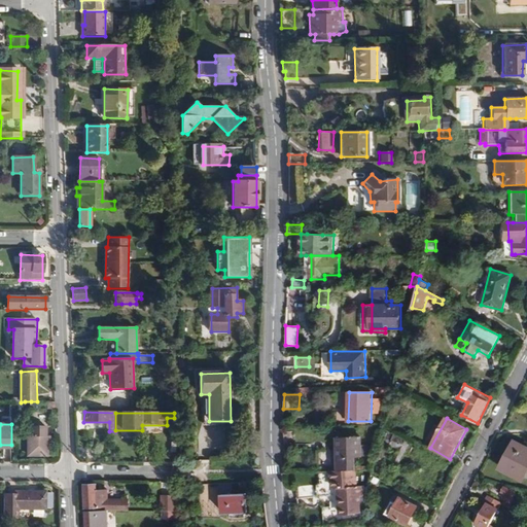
[(29,427),(29,456),(49,456),(49,437),(46,437),(46,426),(29,427)]
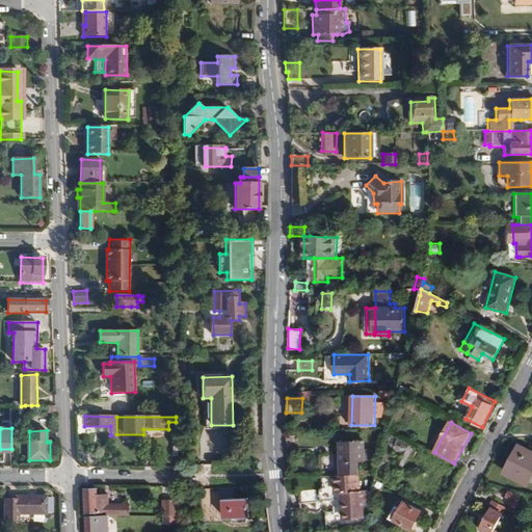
[(391,432),(387,441),(391,443),(389,446),(394,449),(396,446),(402,449),(394,464),(402,469),(415,447),(401,440),(402,439),(391,432)]
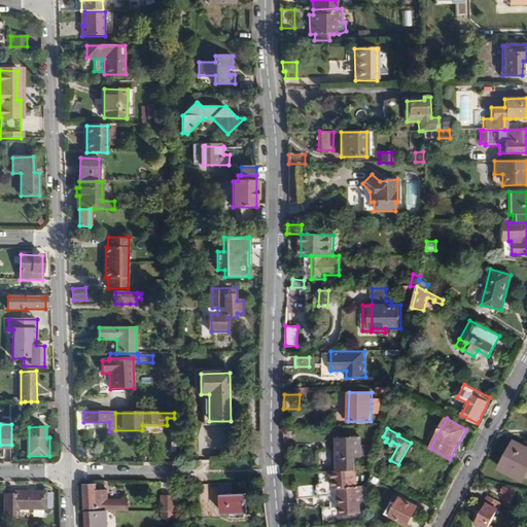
[(362,456),(362,446),(361,436),(337,436),(338,449),(338,470),(343,470),(356,469),(356,466),(356,456),(362,456)]
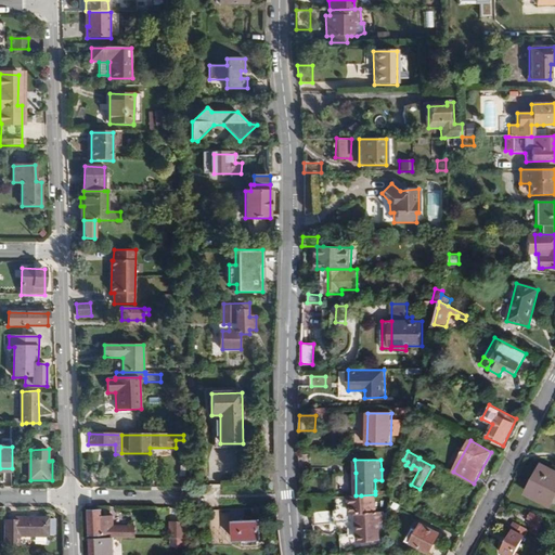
[(554,470),(541,464),(526,493),(550,507),(554,497),(554,470)]
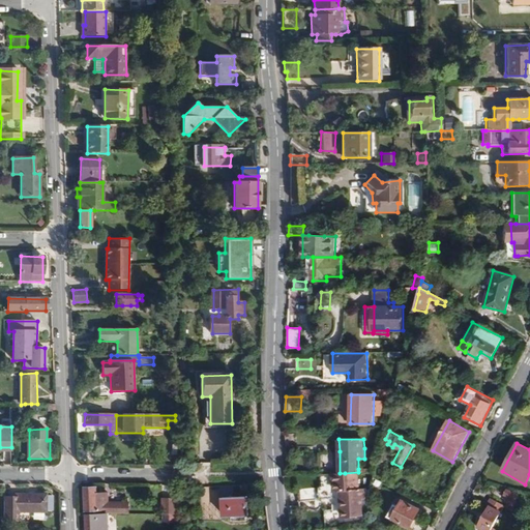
[(373,459),(373,447),(364,448),(364,459),(373,459)]
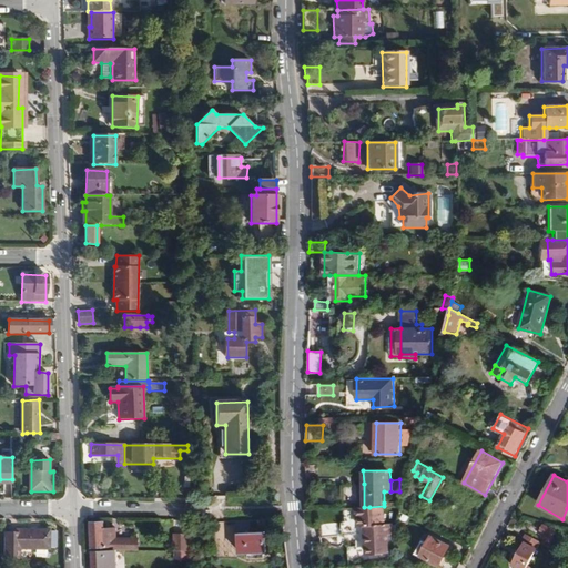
[(385,524),(384,506),(369,507),(364,507),(359,508),(357,507),(358,526),(364,525),(365,546),(388,545),(388,534),(394,534),(393,524),(385,524)]
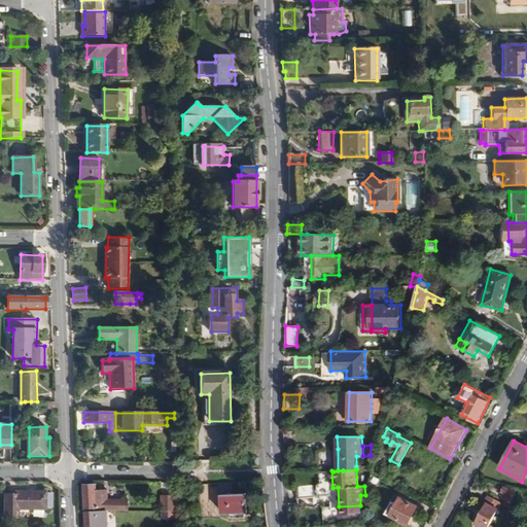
[(373,475),(374,469),(360,469),(360,478),(367,478),(367,480),(372,480),(373,475)]
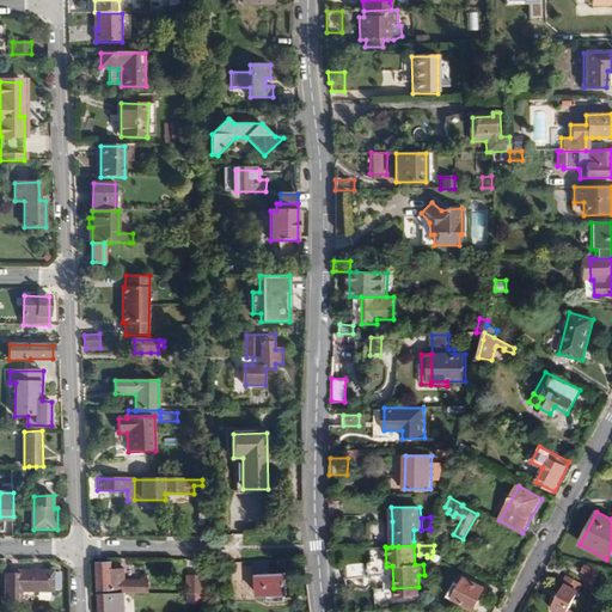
[(440,563),(444,556),(433,551),(432,557),(432,558),(440,563)]
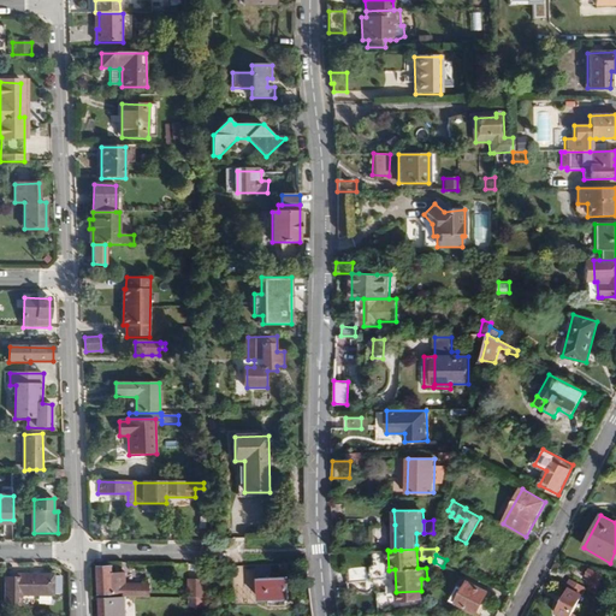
[(126,585),(125,574),(113,574),(114,567),(100,567),(101,593),(125,592),(126,597),(150,598),(150,586),(126,585)]
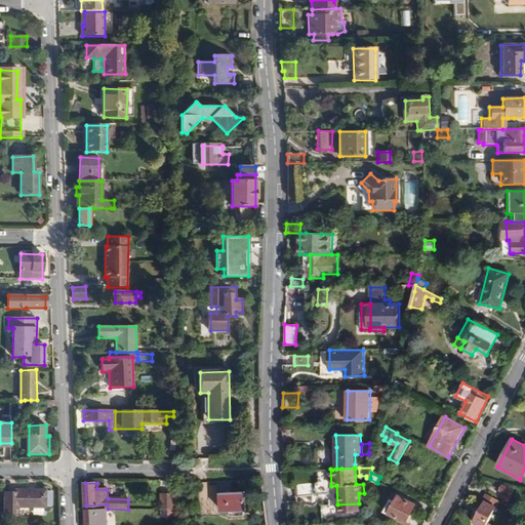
[(295,486),(296,496),(313,495),(312,484),(295,486)]
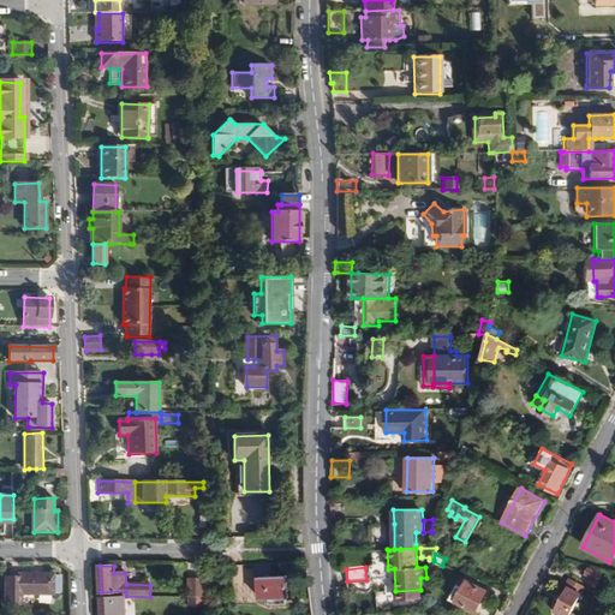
[(598,589),(603,573),(589,569),(586,575),(593,579),(590,585),(598,589)]
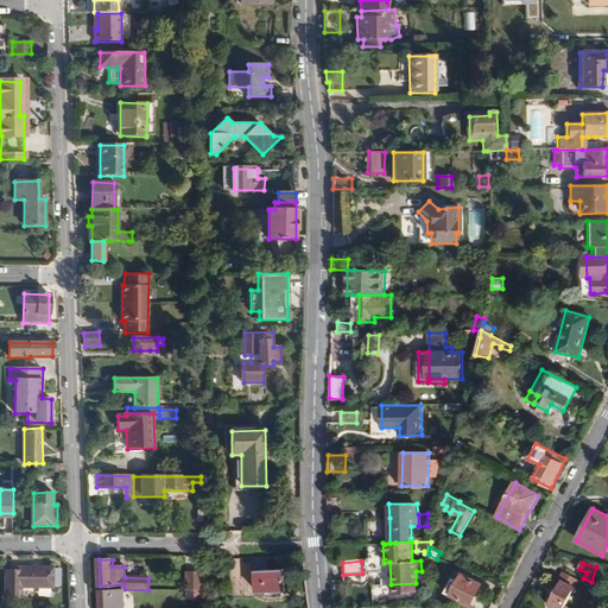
[(59,587),(61,570),(54,569),(54,568),(18,568),(18,570),(5,570),(5,600),(17,600),(19,588),(52,588),(52,586),(59,587)]
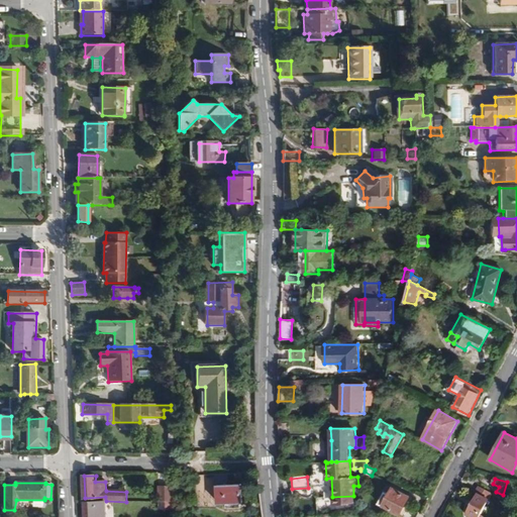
[(241,485),(217,486),(218,505),(242,504),(241,485)]
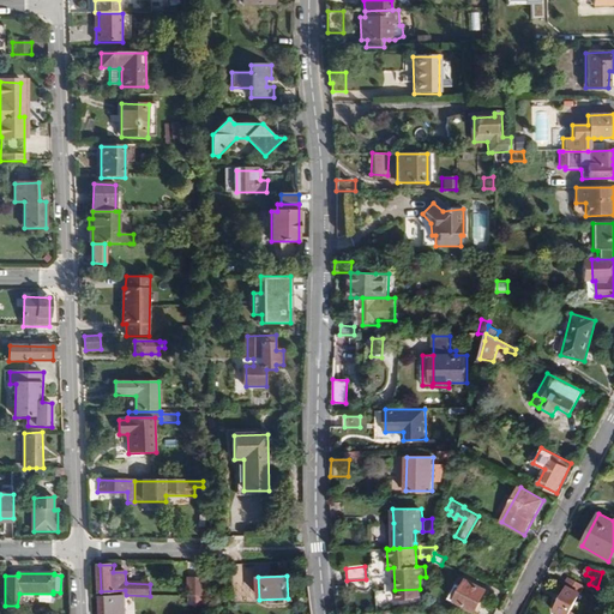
[(458,585),(451,597),(475,611),(487,590),(467,579),(462,588),(458,585)]
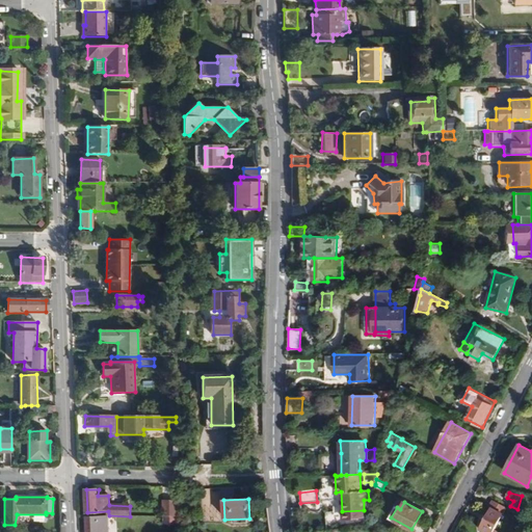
[(493,531),(495,530),(506,508),(493,502),(488,509),(491,510),(480,531),(481,531),(493,531)]
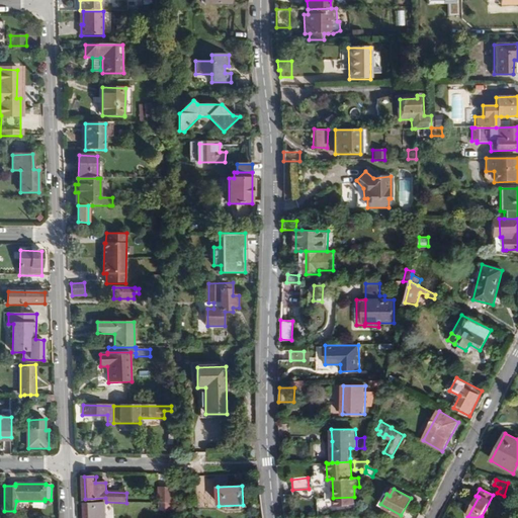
[(174,503),(174,490),(159,490),(159,503),(174,503)]
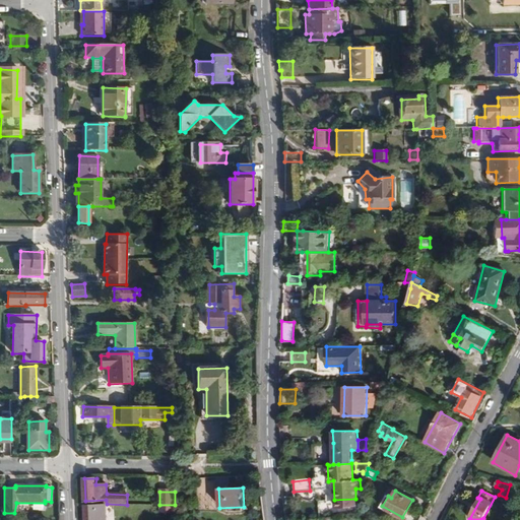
[(355,506),(355,499),(334,500),(335,507),(355,506)]
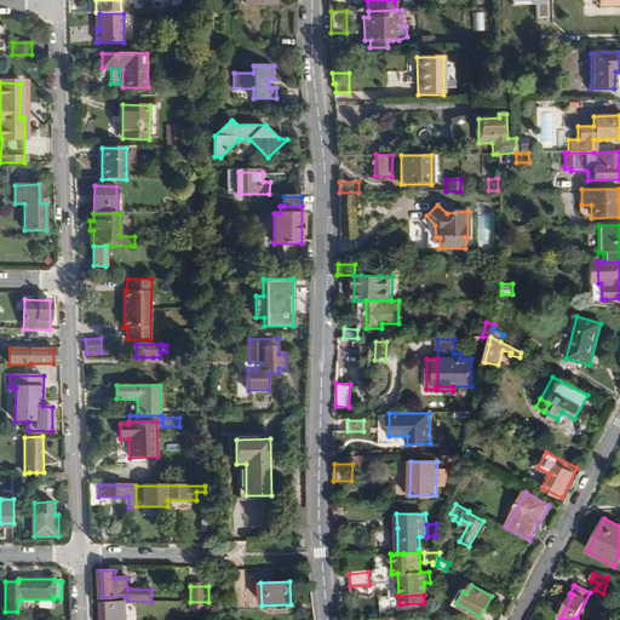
[(208,613),(208,602),(190,602),(189,613),(208,613)]
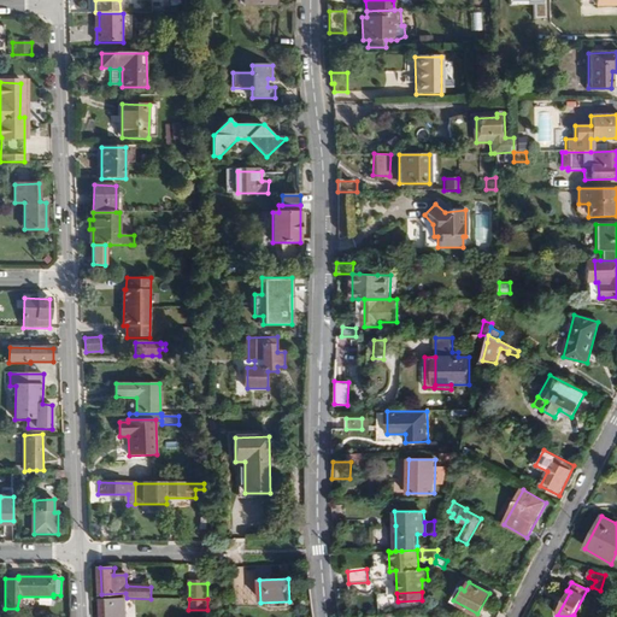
[(127,616),(127,600),(101,600),(101,616),(127,616)]
